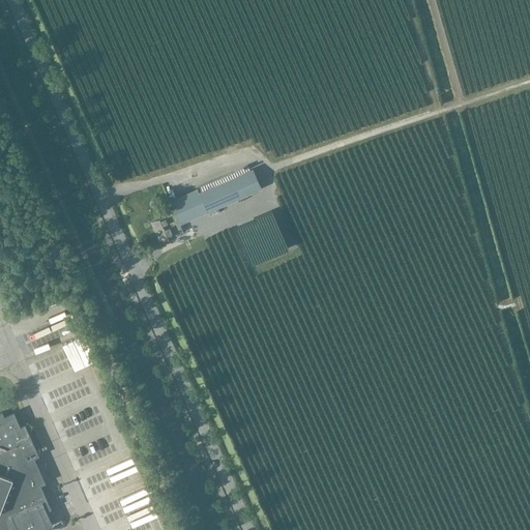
[(253,169),(214,185),(214,186),(223,205),(261,188),(253,169)]
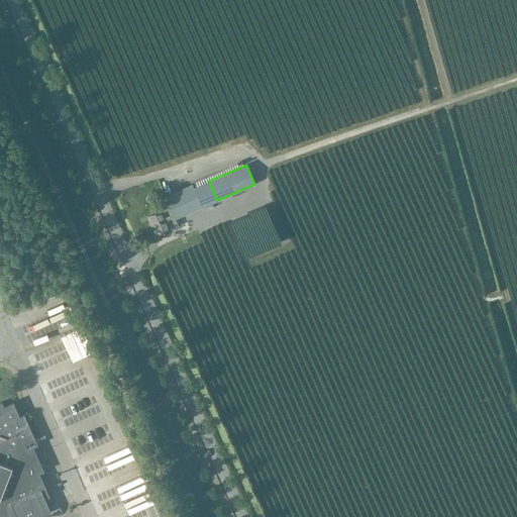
[(165,197),(170,207),(175,219),(177,218),(217,200),(209,182),(209,181),(207,178),(193,185),(165,197)]
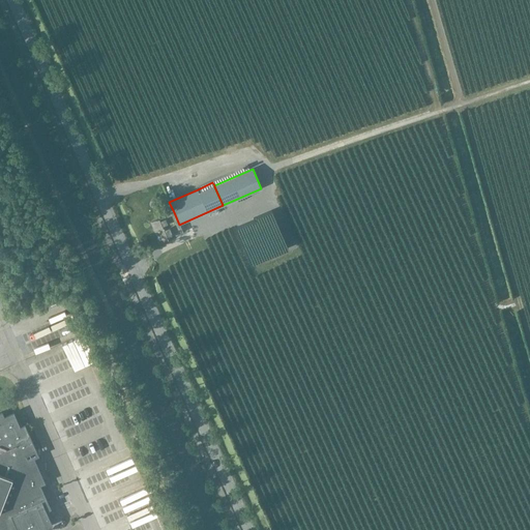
[(179,225),(174,212),(151,223),(153,228),(155,228),(160,241),(182,232),(179,225)]
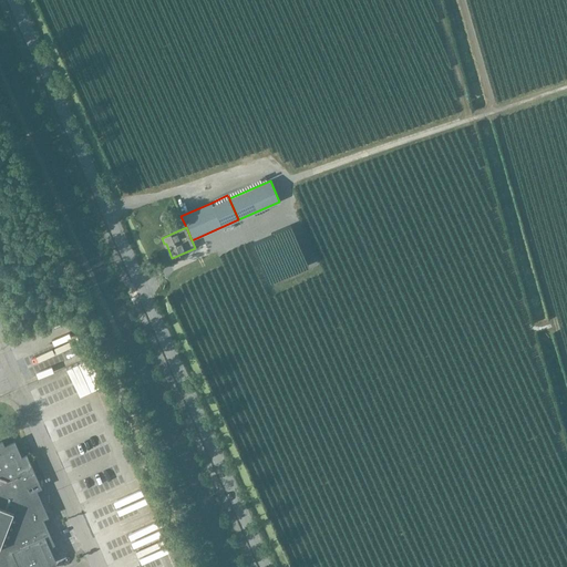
[(294,261),(300,256),(296,250),(290,256),(294,261)]
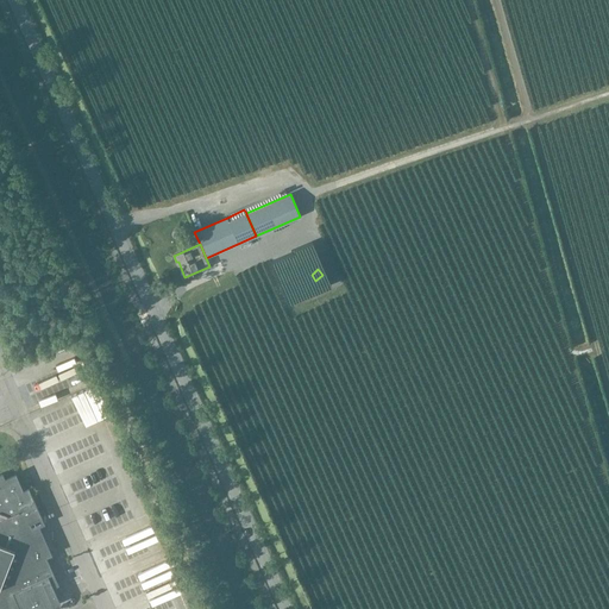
[(0,608),(43,608),(58,602),(51,586),(57,584),(44,557),(50,554),(42,535),(35,538),(29,523),(42,518),(29,489),(23,491),(16,475),(5,481),(2,475),(0,475),(0,608)]
